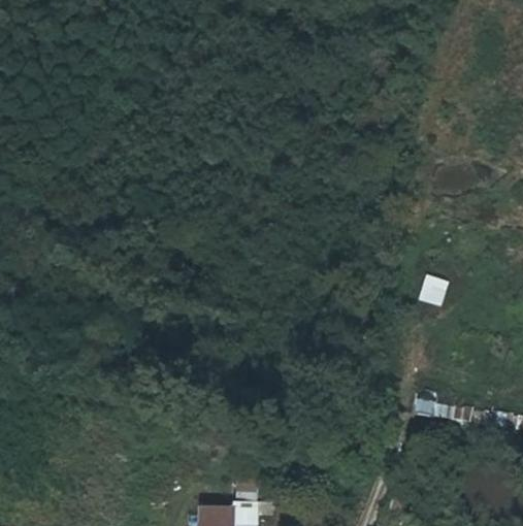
[(425,273),(418,300),(440,306),(448,280),(425,273)]
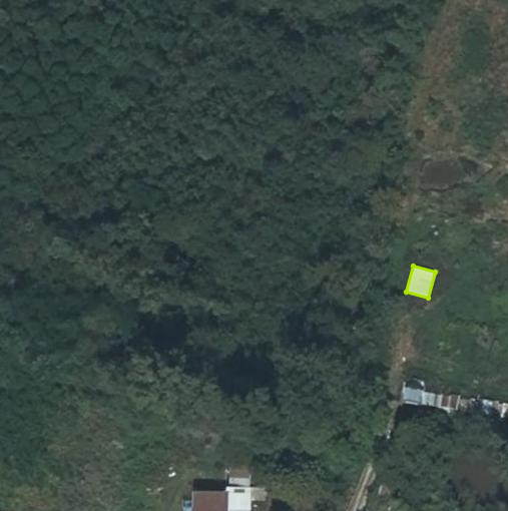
[(401,391),(400,409),(458,412),(459,394),(401,391)]
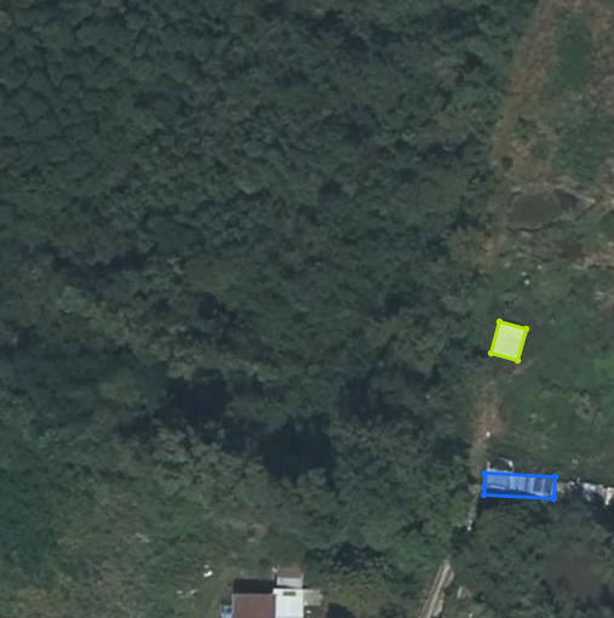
[(613,488),(580,488),(580,508),(613,507),(613,488)]
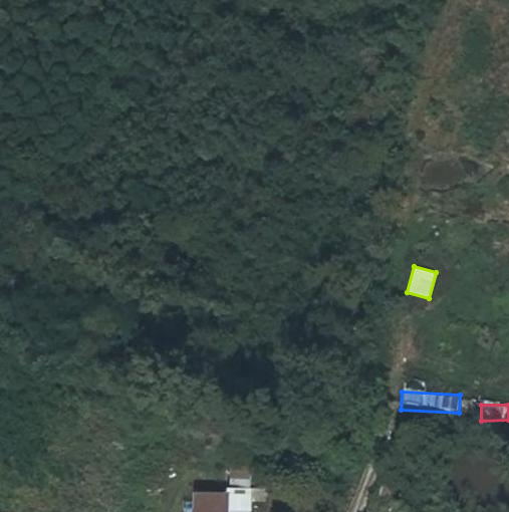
[(251,511),(250,490),(193,492),(194,511),(251,511)]
